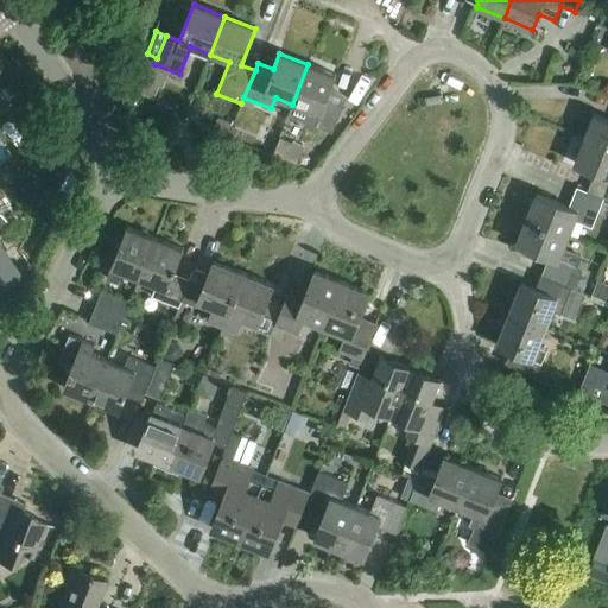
[(308,64),(292,105),(310,111),(305,122),(333,133),(342,107),(327,101),(336,76),(308,64)]
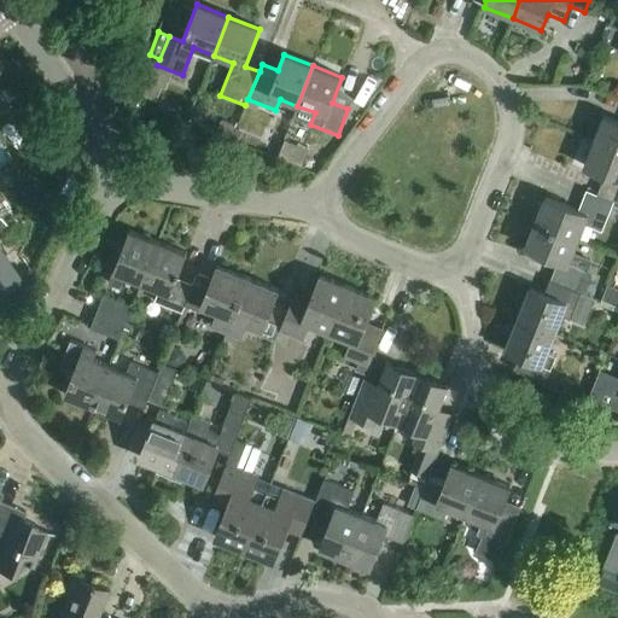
[(617,122),(604,116),(594,141),(617,151),(617,122)]
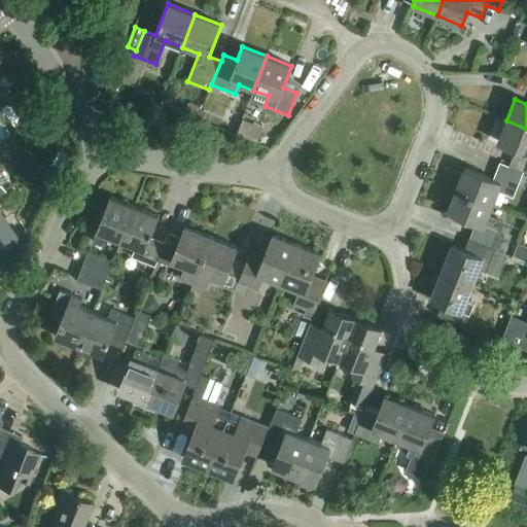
[(183,115),(196,119),(200,107),(188,103),(183,115)]
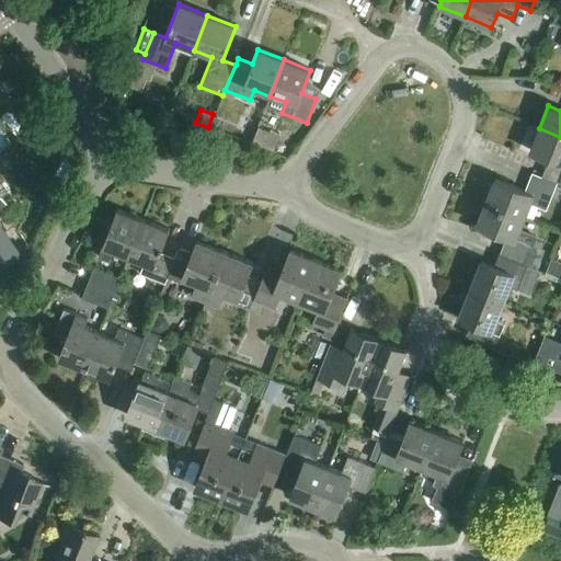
[(252,141),(274,150),(279,135),(259,127),(252,141)]
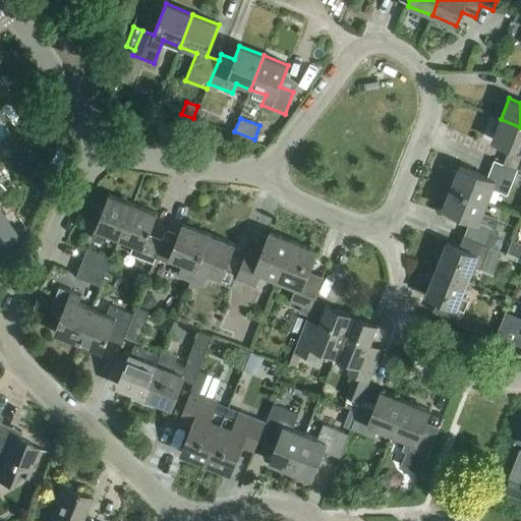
[(520,127),(501,119),(491,140),(510,148),(503,164),(520,171),(520,127)]
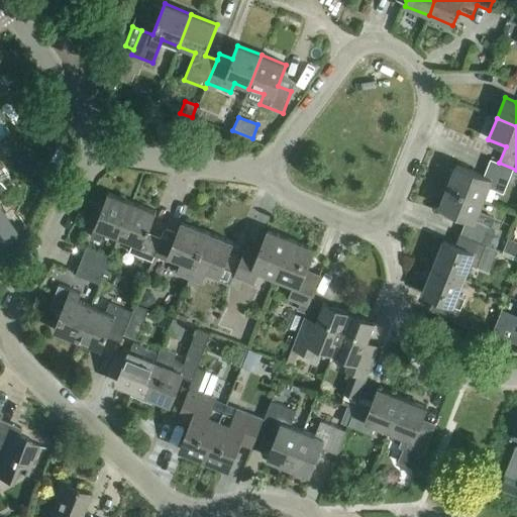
[(456,165),(448,186),(483,200),(488,188),(503,194),(513,169),(490,160),(484,176),(456,165)]
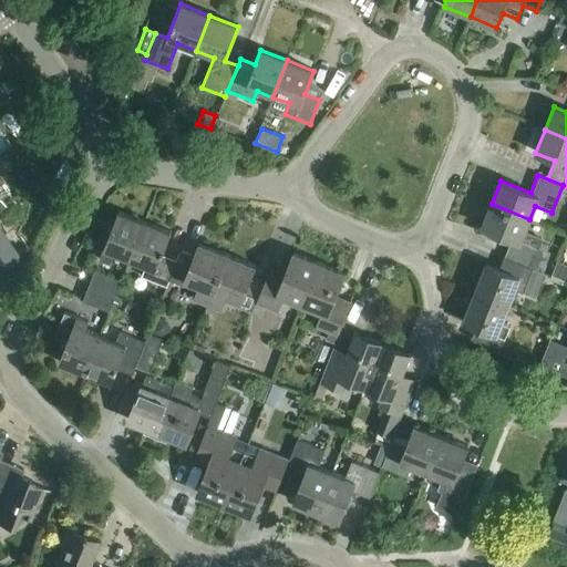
[(513,239),(505,257),(543,272),(550,253),(538,247),(540,240),(525,234),(529,219),(492,204),(482,227),(513,239)]
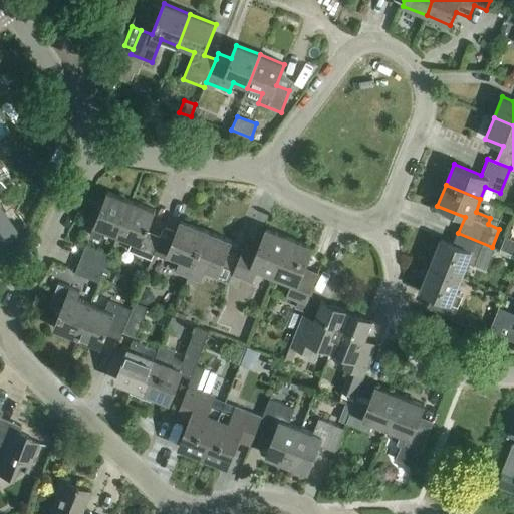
[(103,230),(117,236),(132,202),(107,192),(93,226),(93,227),(89,236),(99,240),(103,230)]
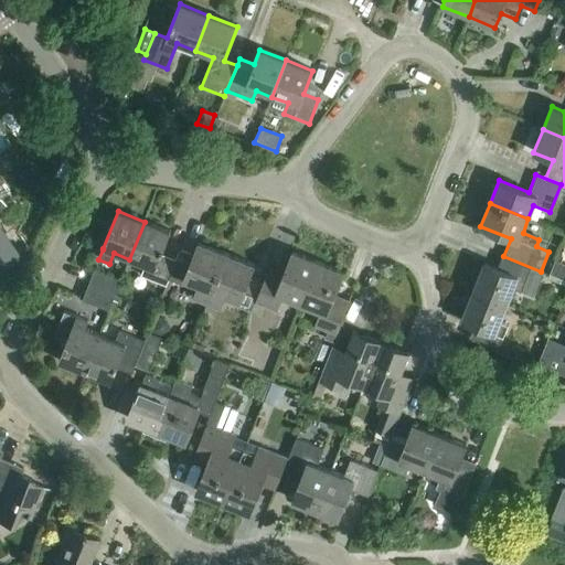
[(167,286),(169,279),(179,253),(164,247),(170,232),(145,222),(129,259),(145,265),(141,276),(167,286)]
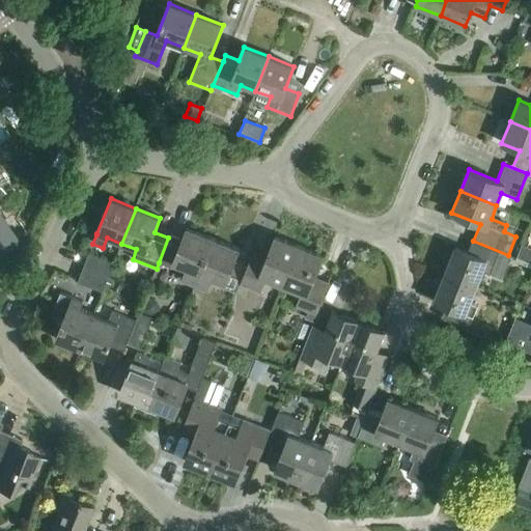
[(0,253),(19,241),(0,214),(0,253)]
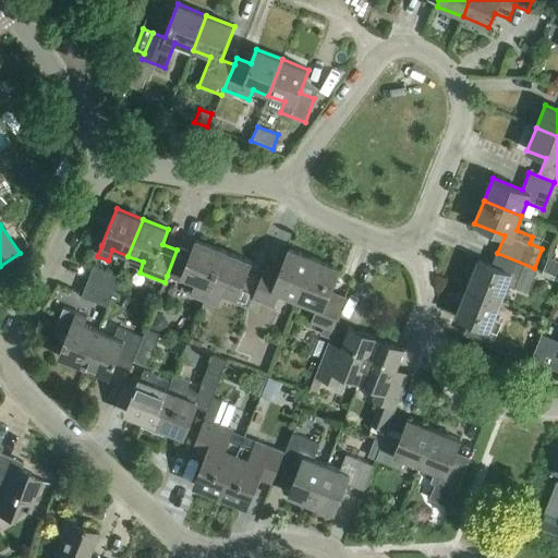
[(192,295),(204,300),(223,251),(196,240),(192,252),(178,247),(177,250),(167,276),(181,281),(182,277),(196,282),(192,295)]
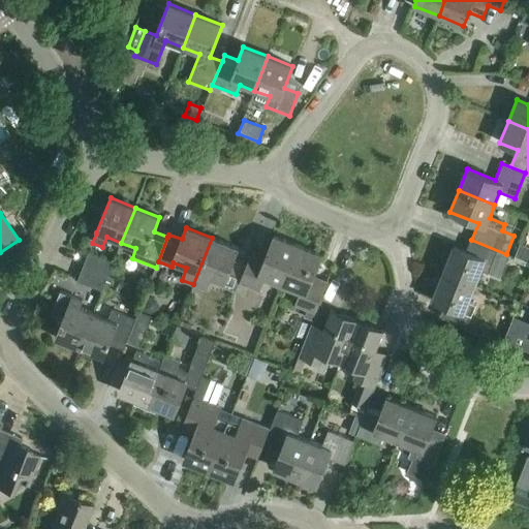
[(265,278),(282,285),(298,245),(273,236),(268,250),(254,245),(240,282),(259,290),(265,278)]
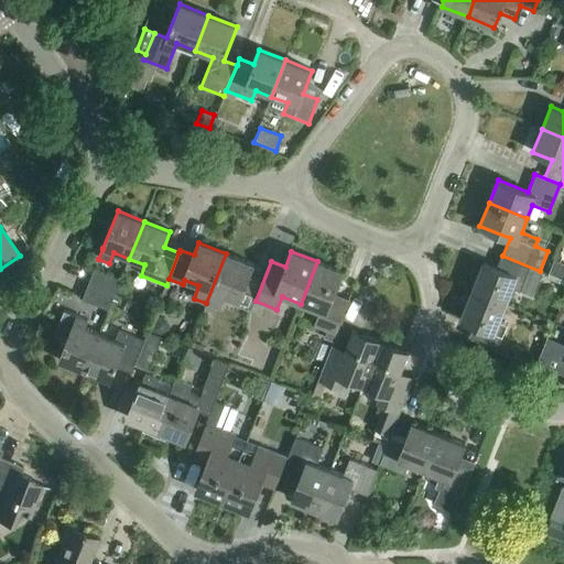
[(226,253),(206,303),(219,308),(224,295),(238,301),(237,306),(250,312),(262,282),(248,277),(253,264),(226,253)]
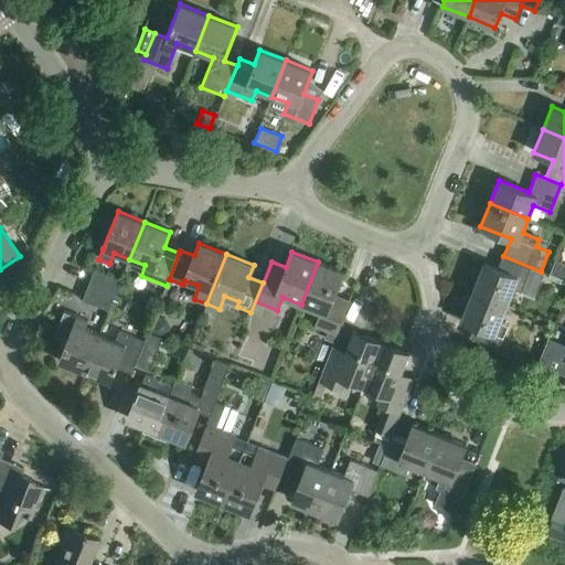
[(486,263),(473,292),(507,305),(513,288),(534,297),(543,273),(541,272),(503,256),(502,256),(498,268),(486,263)]
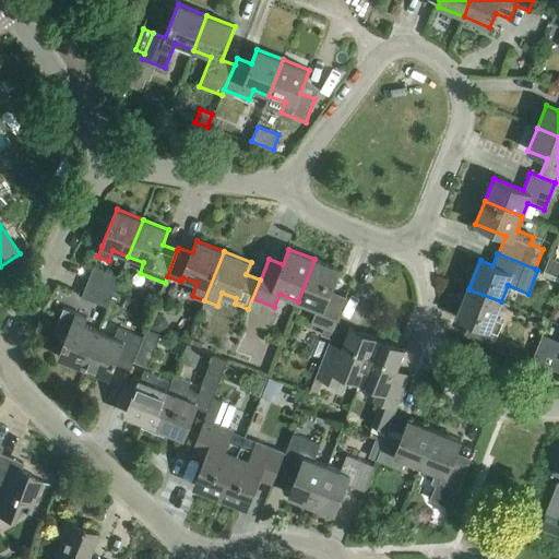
[(544,271),(558,277),(558,261),(549,258),(544,271)]
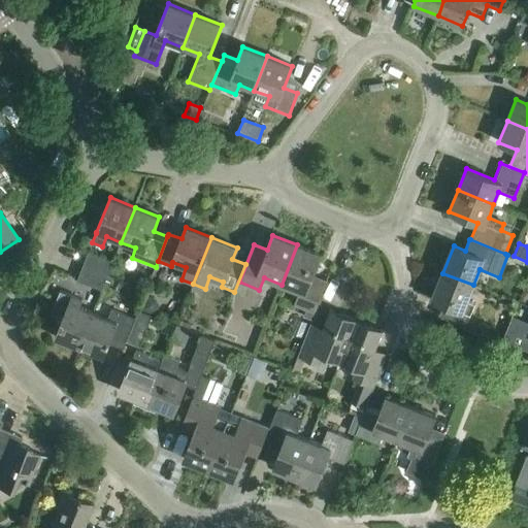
[(297,244),(282,285),(299,291),(294,304),(315,311),(329,275),(316,270),(322,255),(297,244)]
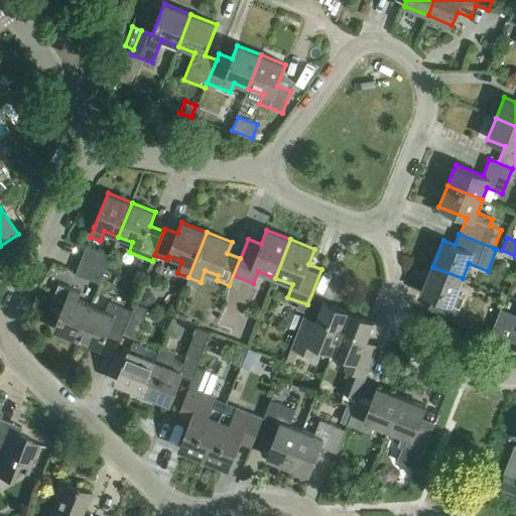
[(76,274),(100,283),(111,256),(87,246),(76,274)]
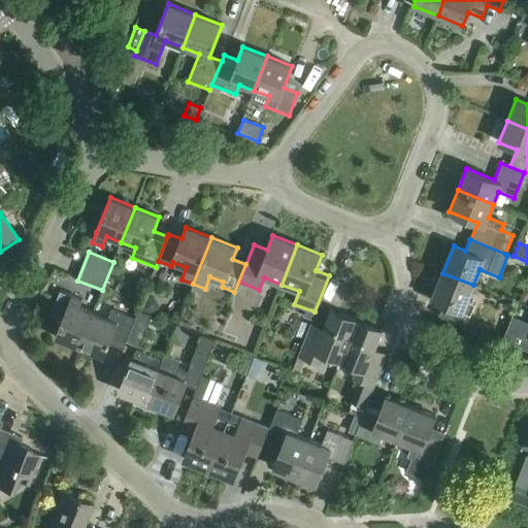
[(473,285),(442,273),(432,299),(443,304),(438,316),(466,326),(474,303),(467,300),(473,285)]
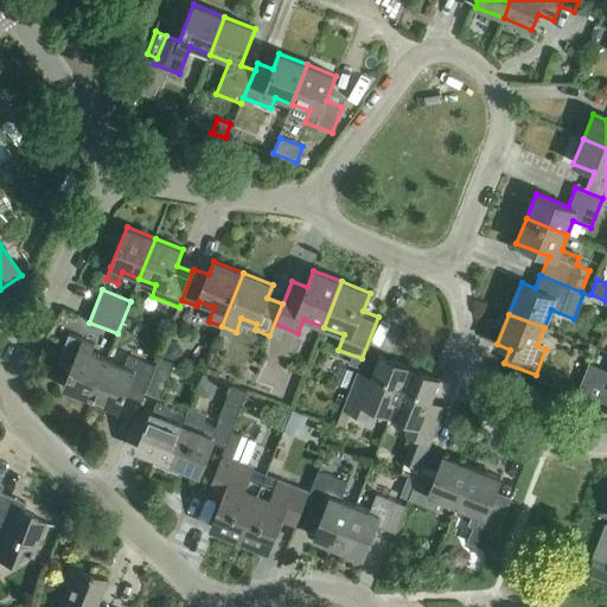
[(91,398),(107,359),(91,353),(95,345),(69,334),(58,360),(71,365),(63,388),(91,398)]
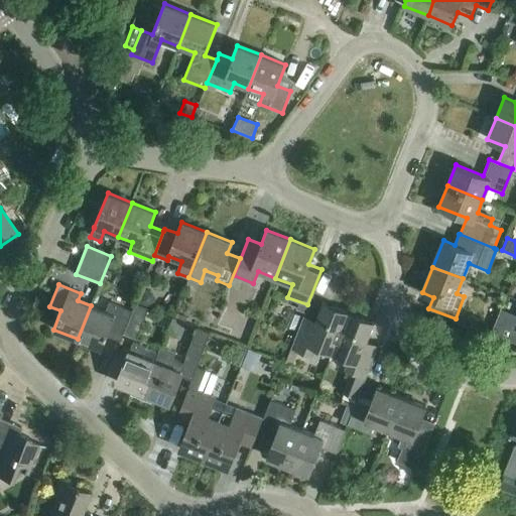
[(91,305),(78,339),(102,349),(107,336),(120,341),(123,334),(132,311),(109,301),(105,311),(91,305)]
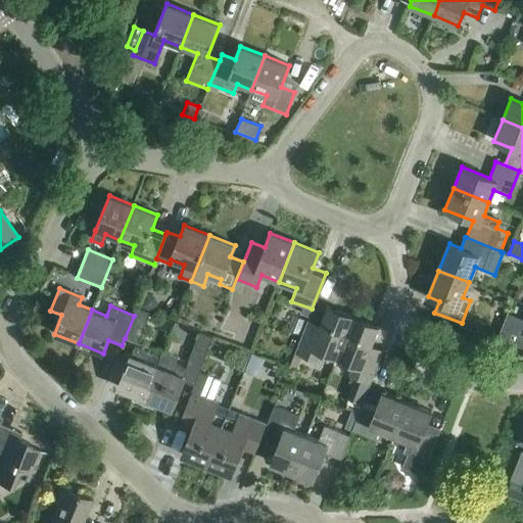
[(322,350),(337,357),(353,317),(327,306),(320,325),(307,321),(295,352),(318,362),(322,350)]
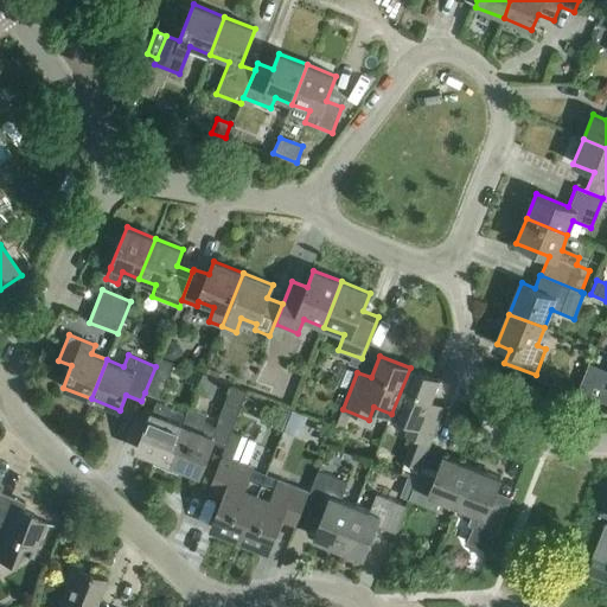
[(159,357),(155,366),(145,393),(160,398),(174,363),(159,357)]
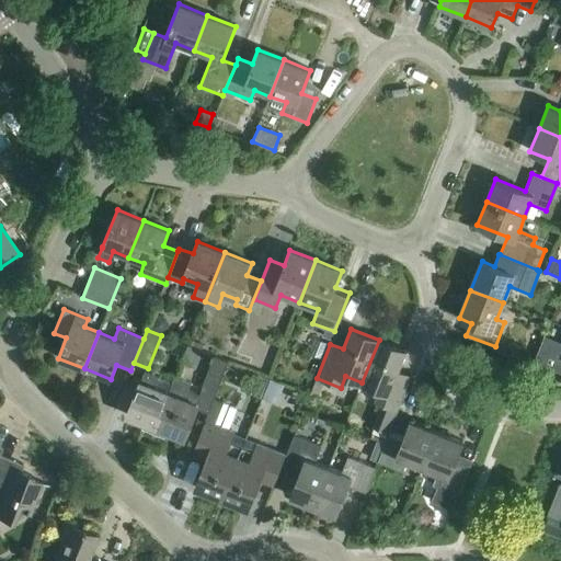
[(560,343),(545,336),(534,363),(560,373),(560,343)]
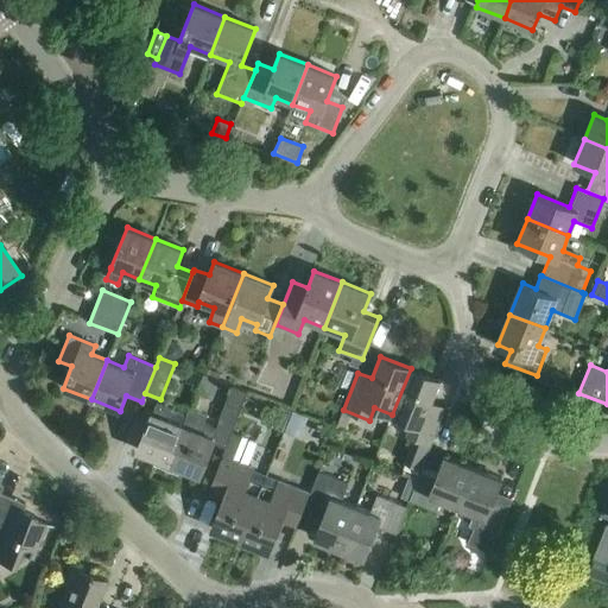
[(422,469),(423,466),(447,407),(432,403),(441,380),(411,368),(392,415),(410,423),(405,435),(415,438),(404,462),(412,466),(422,469)]
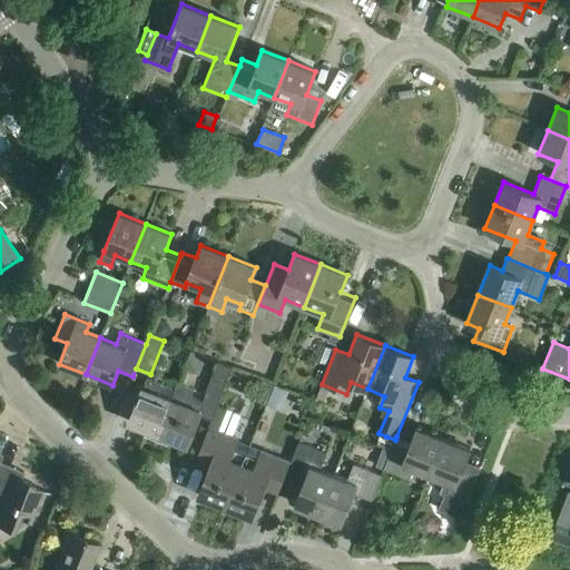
[(517,347),(513,355),(526,361),(529,352),(517,347)]
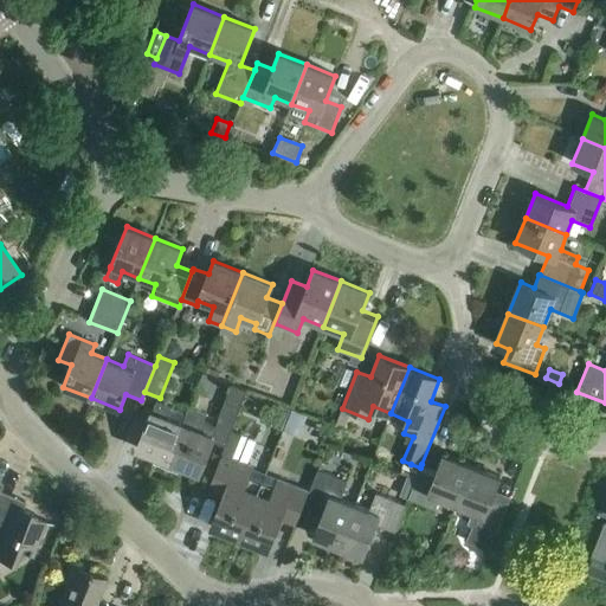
[(543,400),(569,410),(577,392),(550,381),(543,400)]
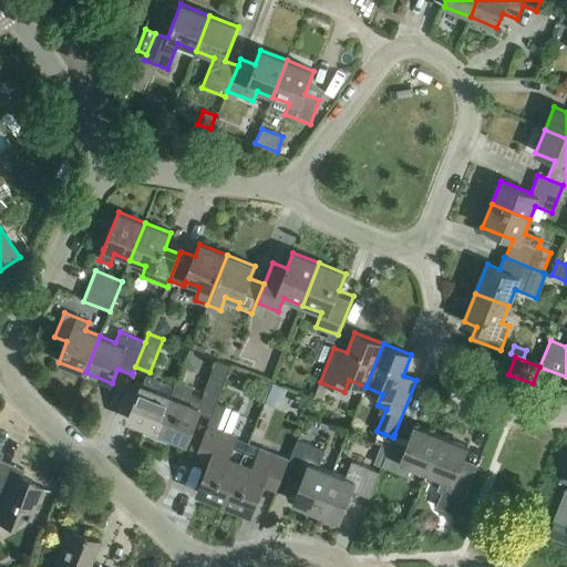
[(177,382),(157,432),(186,443),(198,412),(210,418),(230,366),(216,360),(203,393),(204,393),(202,399),(189,394),(192,388),(177,382)]
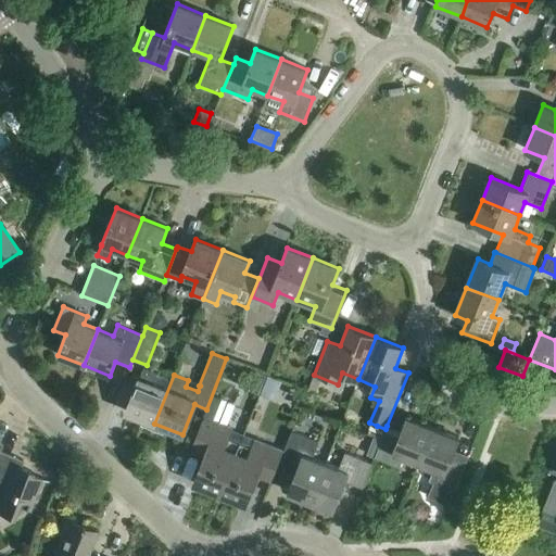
[(126,413),(154,424),(174,375),(173,375),(167,390),(153,384),(156,375),(143,369),(126,413)]
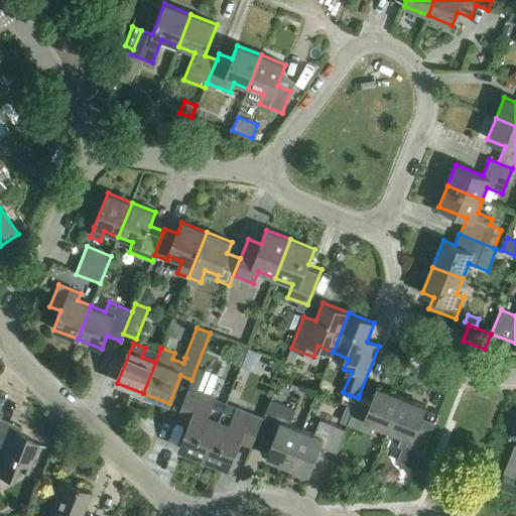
[(179,448),(204,459),(219,420),(209,416),(216,396),(190,386),(174,426),(186,431),(179,448)]
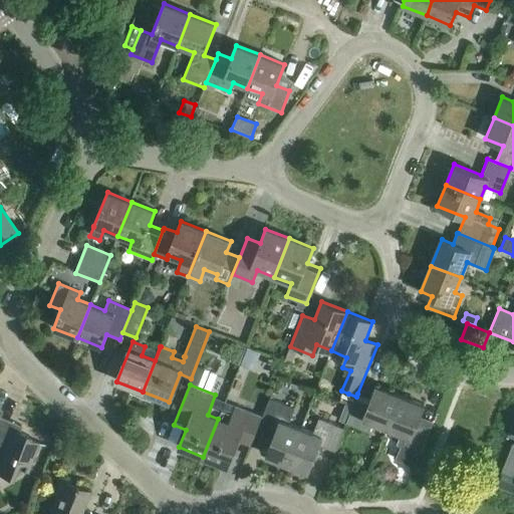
[(372,423),(387,429),(401,396),(376,386),(368,406),(356,401),(358,394),(357,394),(356,397),(353,404),(346,424),(368,433),(372,423)]
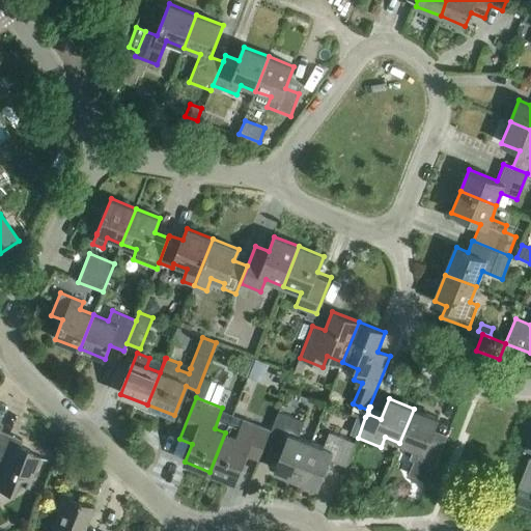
[(414,409),(399,443),(415,449),(411,458),(414,460),(408,475),(428,483),(447,437),(432,431),(438,418),(414,409)]
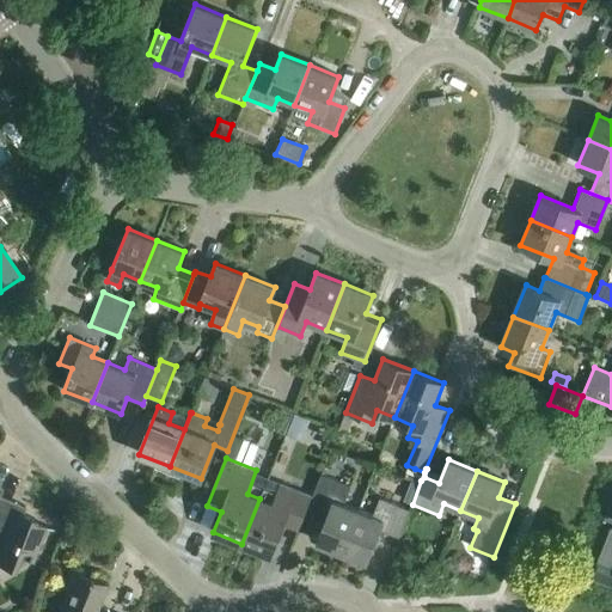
[(317,543),(342,552),(357,510),(343,505),(350,487),(320,476),(310,502),(329,510),(317,543)]
